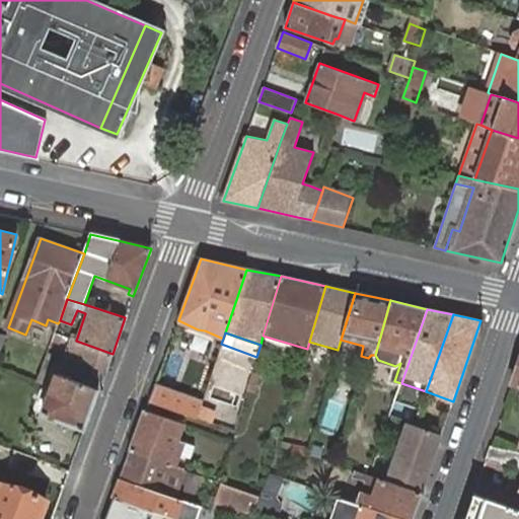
[(113,354),(76,341),(71,340),(58,374),(98,390),(113,354)]
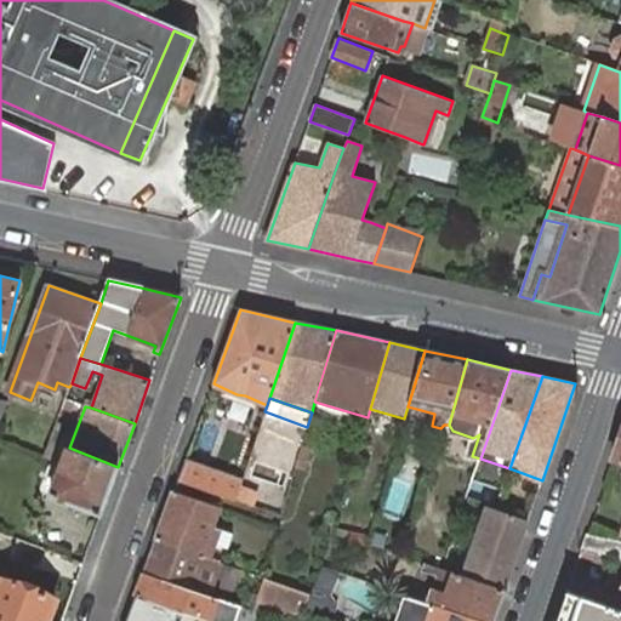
[(50,440),(45,456),(51,460),(56,461),(62,445),(50,440)]
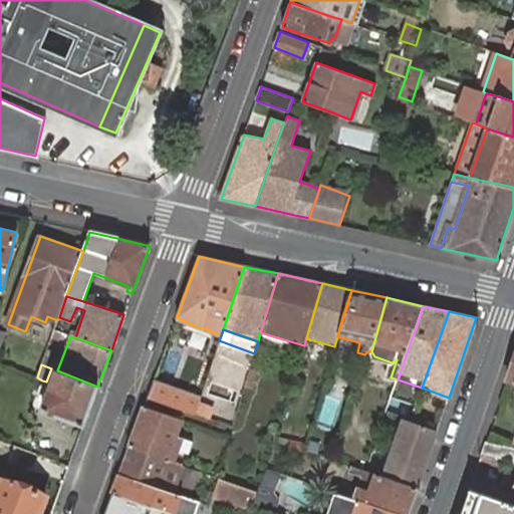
[(46,381),(42,380),(32,407),(42,411),(83,426),(97,387),(57,370),(51,368),(46,381)]
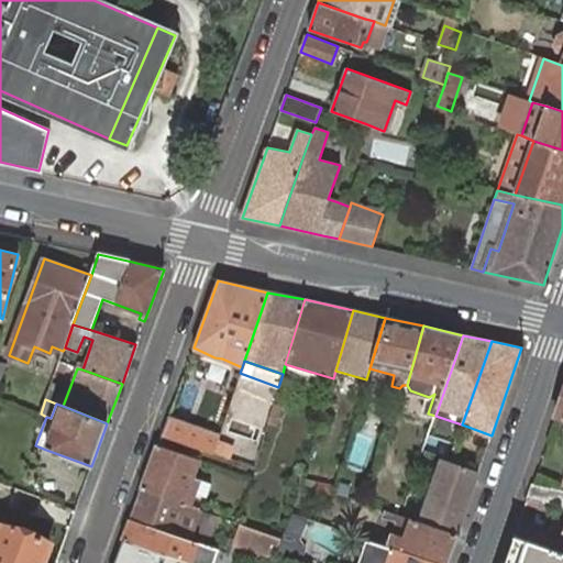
[(273,405),(268,422),(275,424),(280,406),(273,405)]
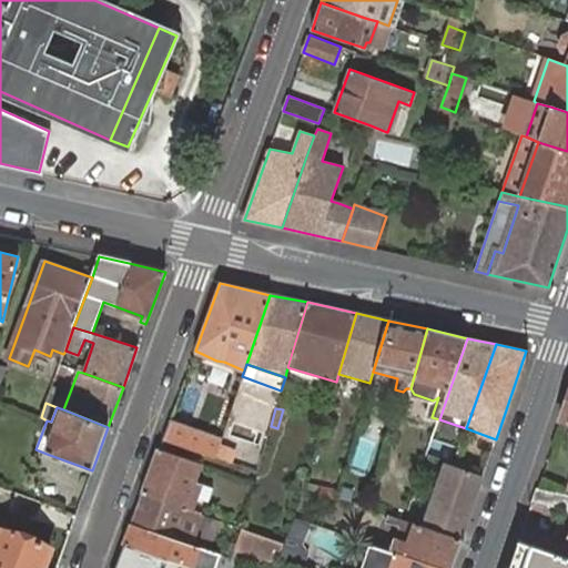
[(171,419),(163,439),(184,448),(214,459),(214,457),(221,438),(171,419)]
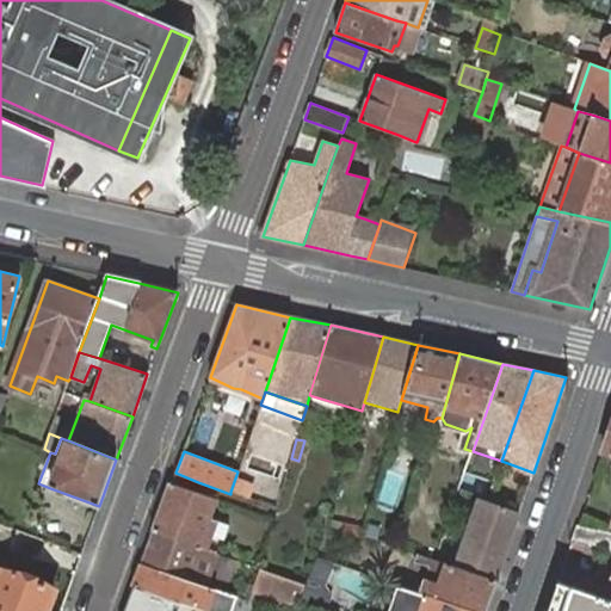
[(238,471),(230,492),(241,495),(250,473),(239,469),(238,471)]
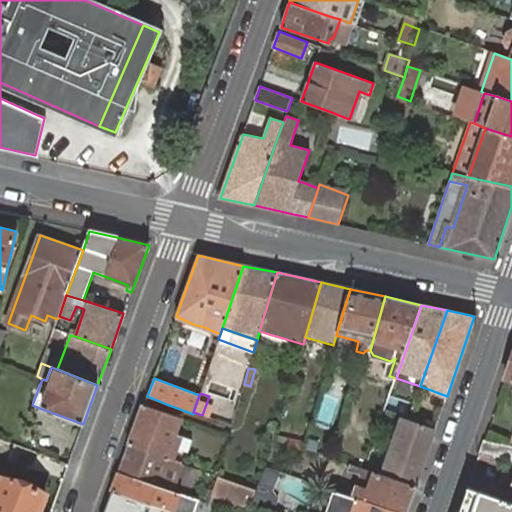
[(166,404),(147,396),(144,405),(163,412),(166,404)]
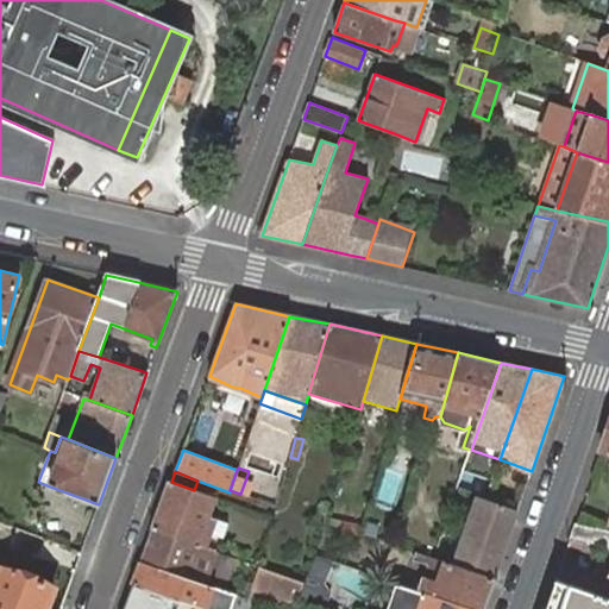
[(194,490),(171,482),(154,529),(203,547),(211,529),(225,535),(228,525),(214,519),(208,516),(214,497),(194,490)]
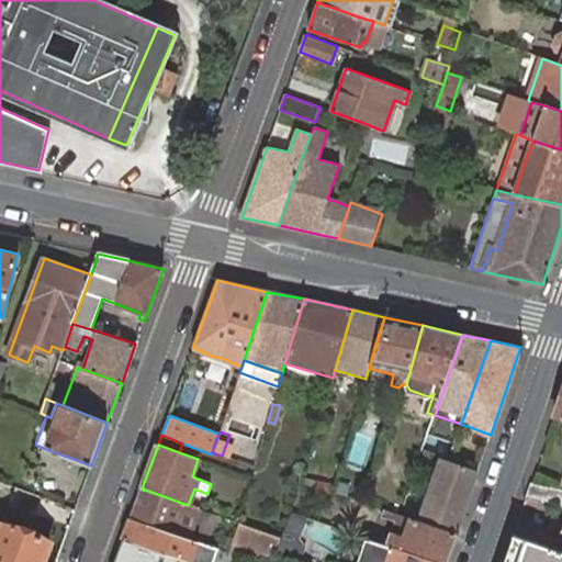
[(417,520),(456,534),(478,471),(439,458),(417,520)]
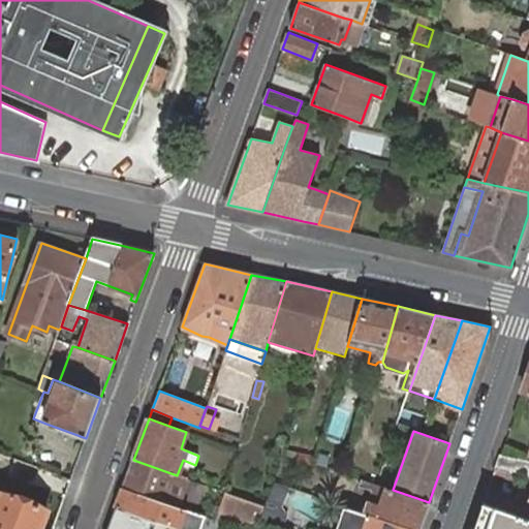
[(500,454),(495,469),(528,475),(528,462),(500,454)]
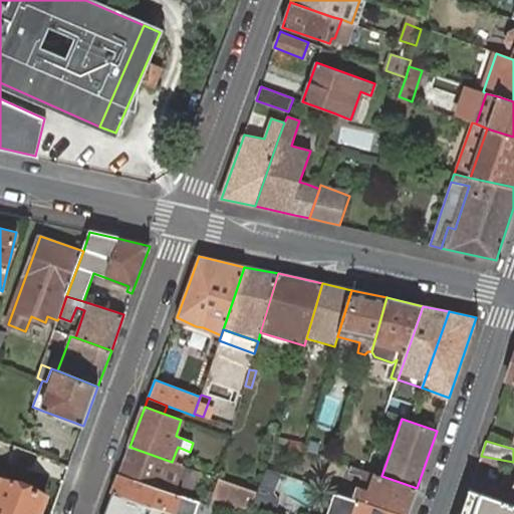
[(39,454),(14,446),(9,461),(33,470),(39,454)]
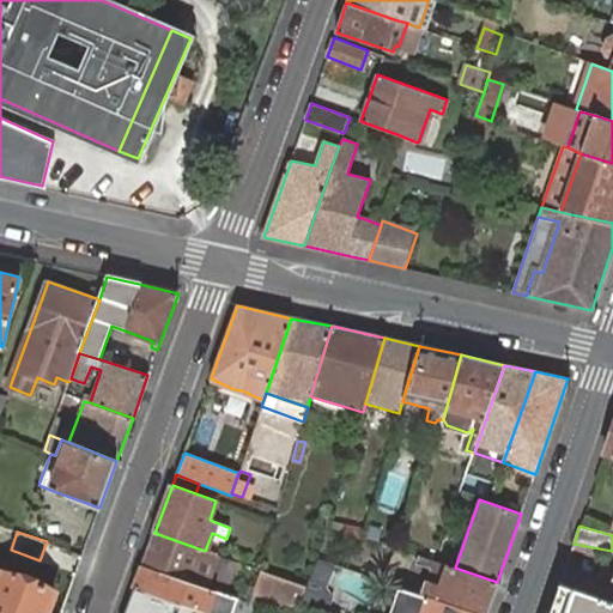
[(205,551),(155,533),(143,566),(188,582),(206,589),(218,554),(205,551)]
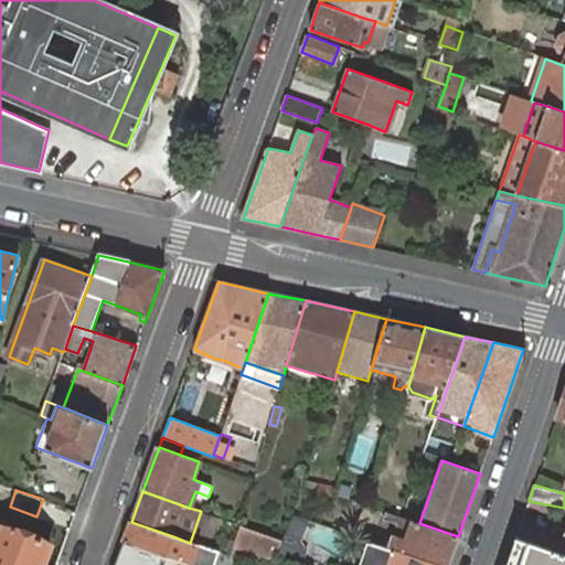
[(381,536),(377,544),(386,547),(394,550),(438,564),(448,564),(458,536),(419,523),(414,521),(401,516),(385,511),(383,520),(394,524),(388,540),(381,536)]
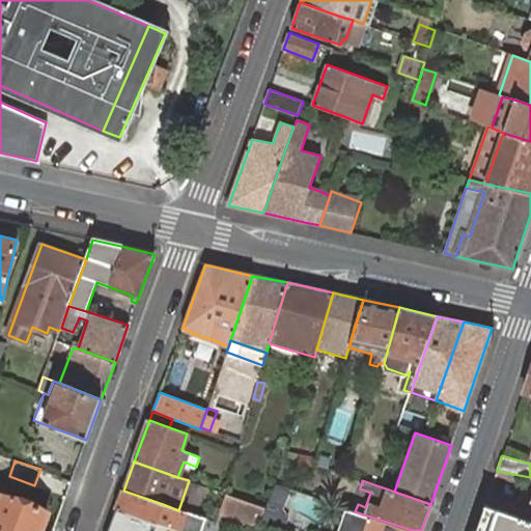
[(286,488),(275,484),(266,508),(259,523),(282,530),(287,516),(285,507),(289,495),(286,488)]
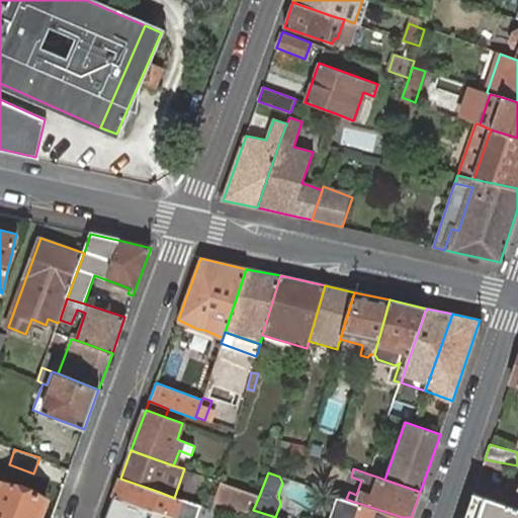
[(120,479),(113,497),(152,511),(172,517),(193,517),(198,506),(174,498),(159,492),(120,479)]
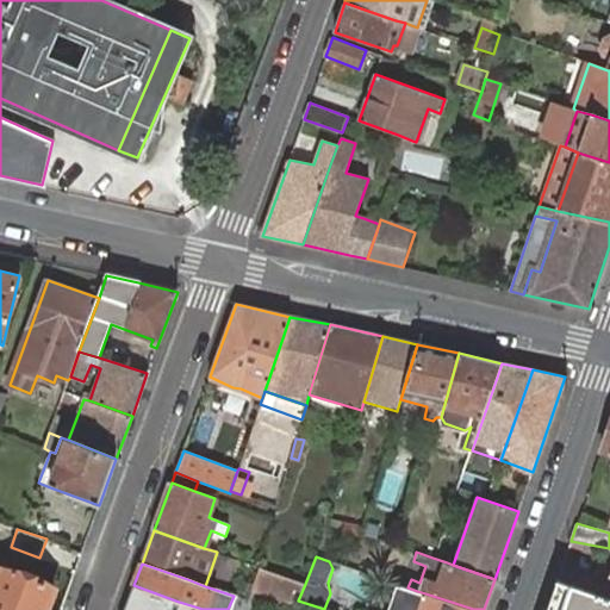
[(298,601),(305,584),(260,567),(253,586),(298,602),(298,601)]
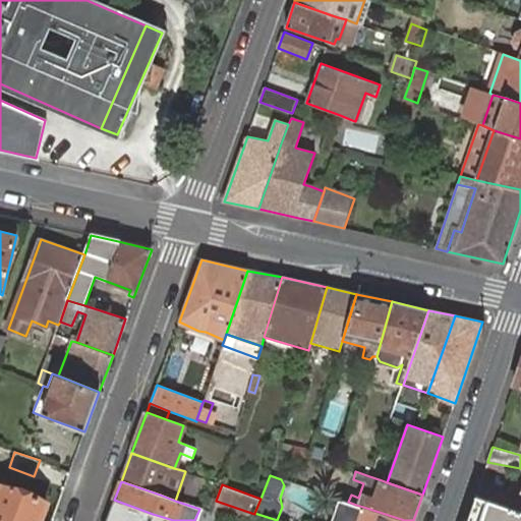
[(39,520),(46,501),(42,500),(42,499),(32,496),(32,497),(2,485),(2,487),(0,485),(0,520),(39,520)]
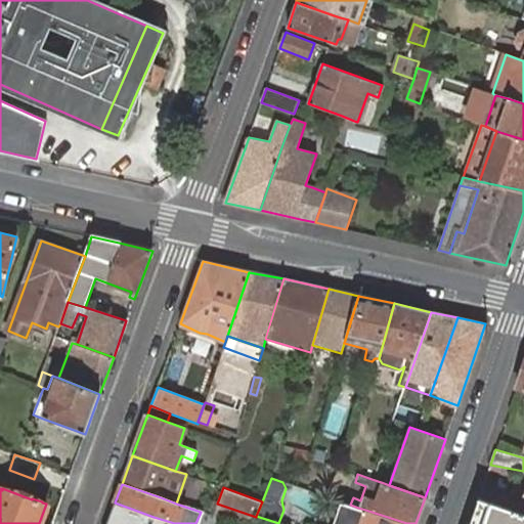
[(478,499),(469,523),(523,523),(523,514),(519,513),(517,512),(478,499)]
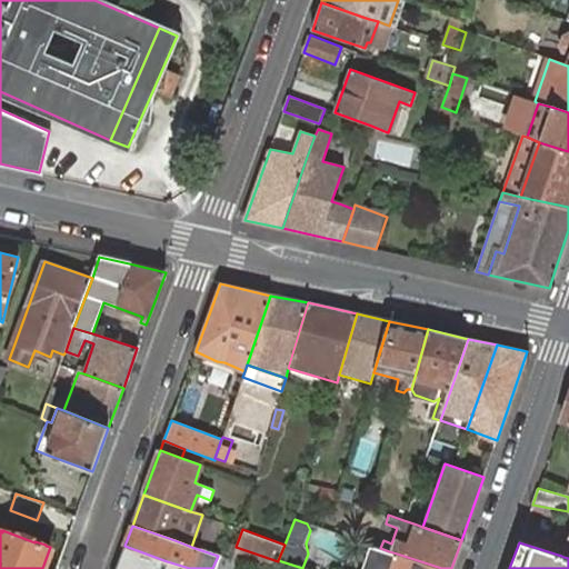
[(189,568),(167,561),(125,546),(117,568),(121,568),(189,568)]
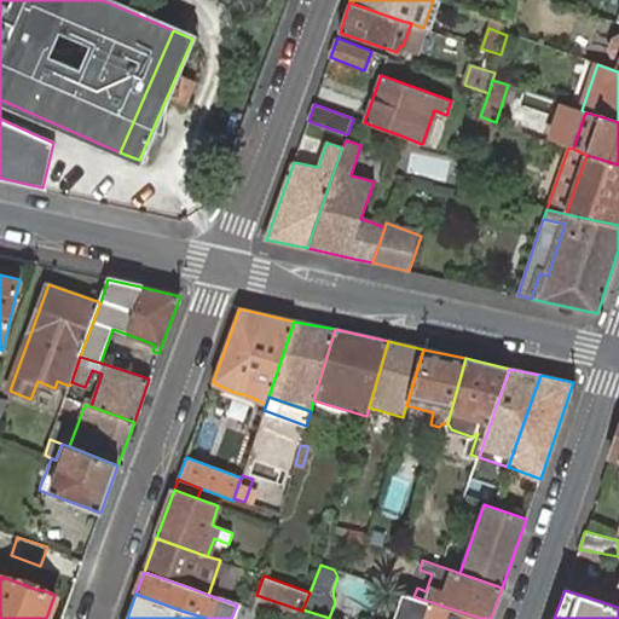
[(480,618),(432,602),(423,600),(414,596),(408,595),(399,618),(480,618)]
